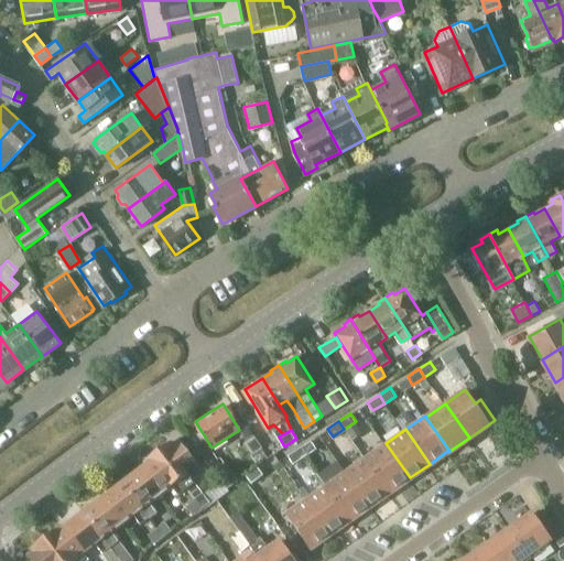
[(253,434),(242,442),(251,454),(262,448),(253,434)]
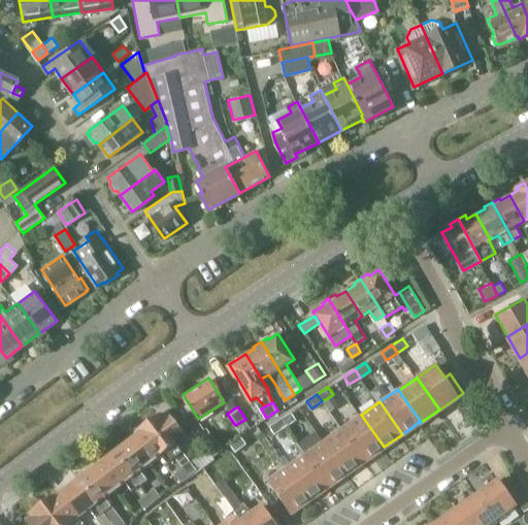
[(296,419),(291,411),(279,418),(285,426),(296,419)]
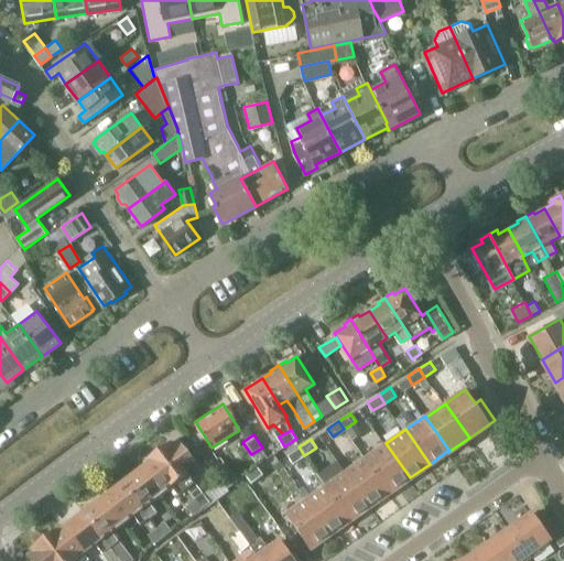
[(159,450),(187,487),(194,483),(186,473),(197,465),(179,440),(171,445),(169,443),(159,450)]
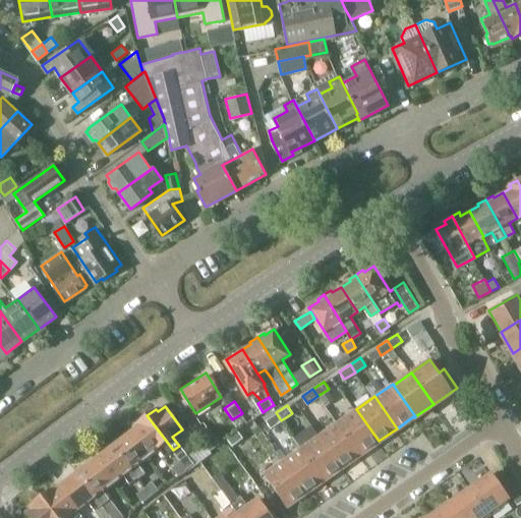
[(356,409),(338,421),(360,454),(379,441),(356,409)]
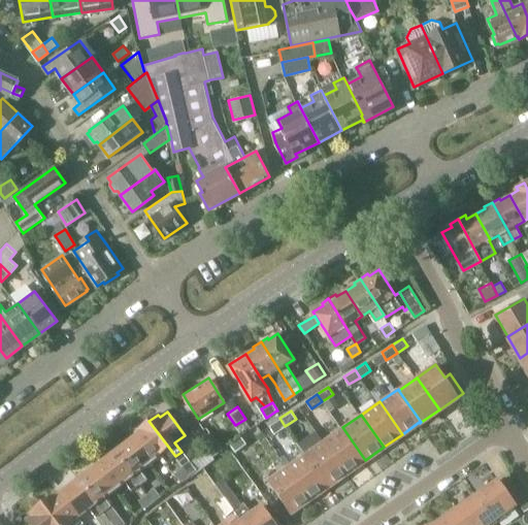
[(285,426),(279,418),(269,425),(274,432),(285,426)]
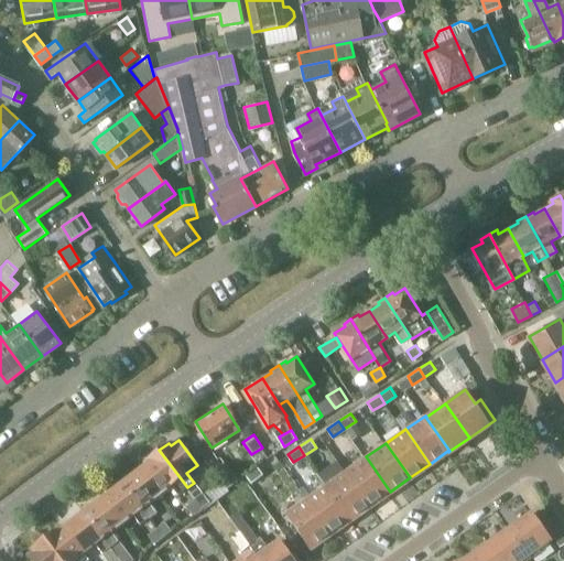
[(187,487),(159,450),(150,457),(152,460),(142,466),(162,493),(171,485),(179,495),(187,487)]
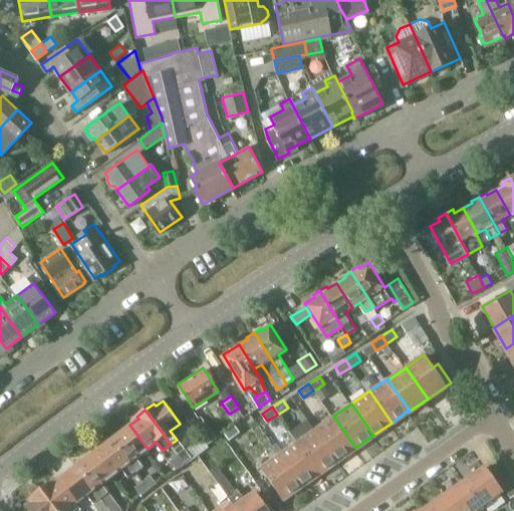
[(333,416),(315,429),(337,460),(355,448),(333,416)]
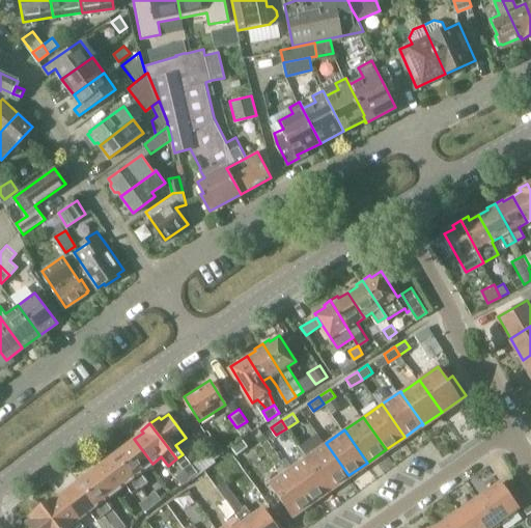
[(212,435),(201,443),(214,459),(223,451),(212,435)]
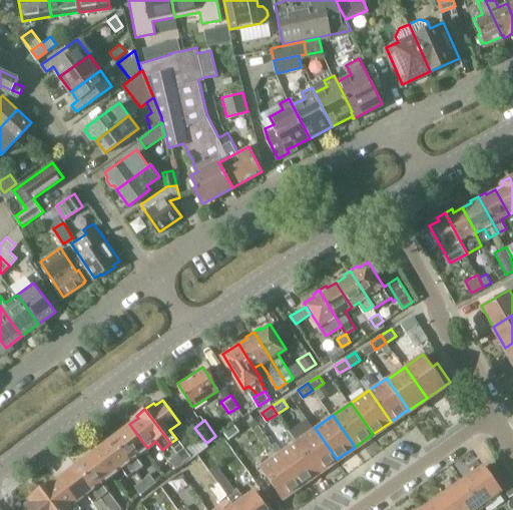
[(239,430),(233,423),(222,431),(228,438),(239,430)]
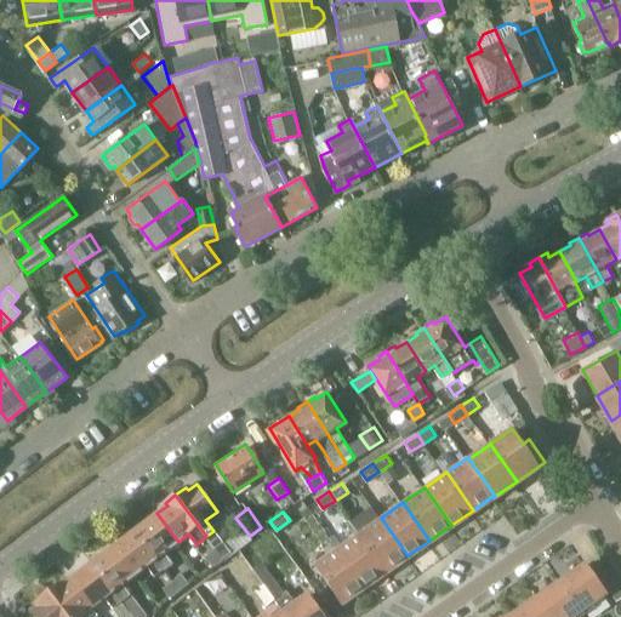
[(164,552),(178,542),(157,513),(144,523),(143,520),(134,527),(165,569),(172,563),(164,552)]
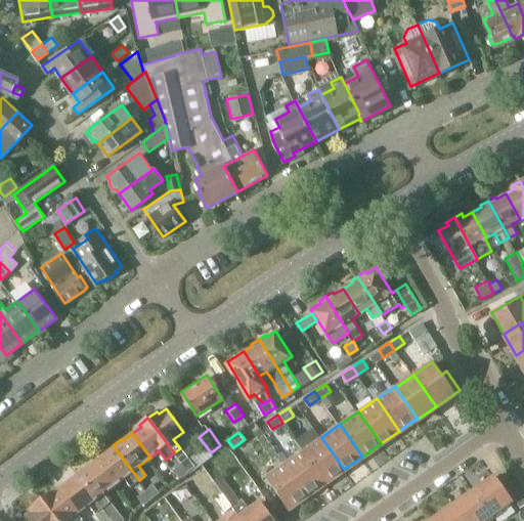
[(321,437),(303,449),(325,482),(344,469),(321,437)]
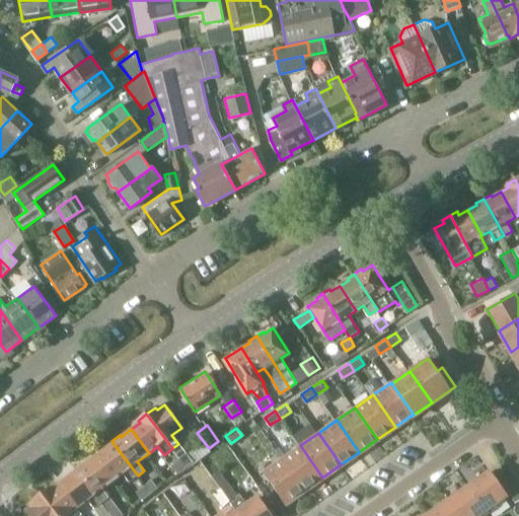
[(129,482),(138,475),(112,441),(104,446),(106,448),(96,456),(114,480),(122,472),(129,482)]
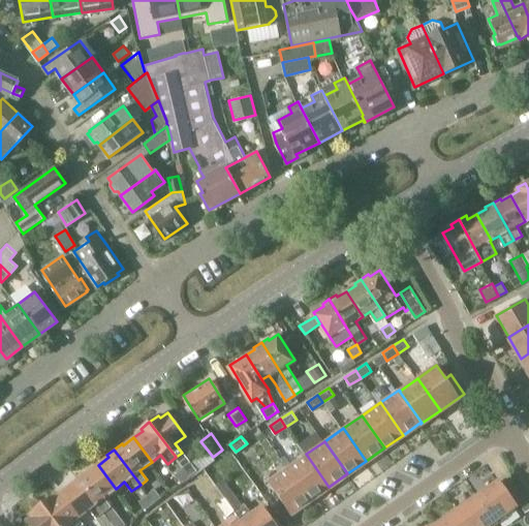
[(306,454),(287,466),(310,499),(329,487),(306,454)]
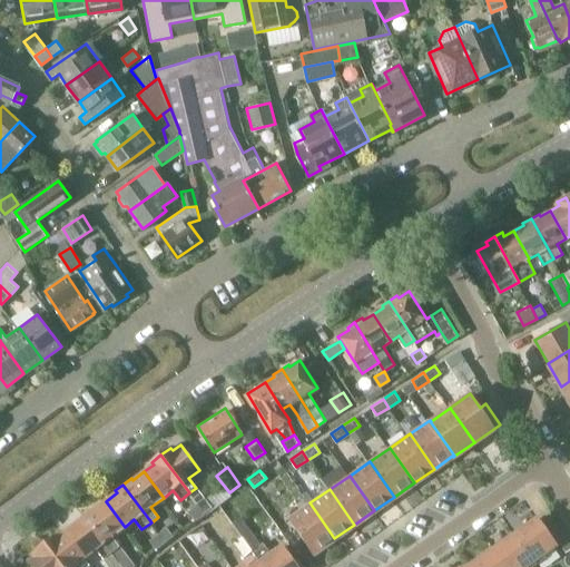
[(205,498),(197,504),(205,512),(212,507),(205,498)]
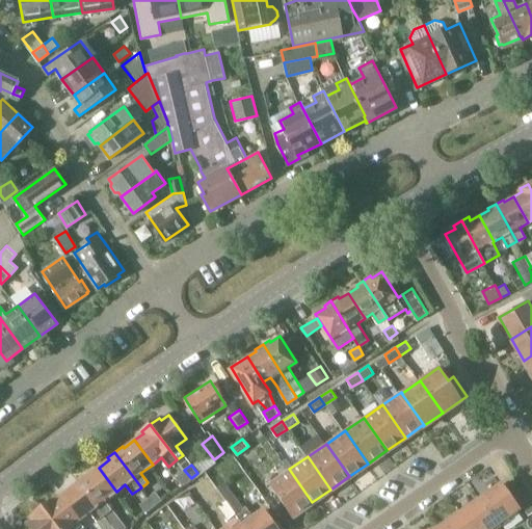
[(105,501),(116,492),(99,468),(88,475),(86,474),(79,479),(105,514),(111,509),(105,501)]
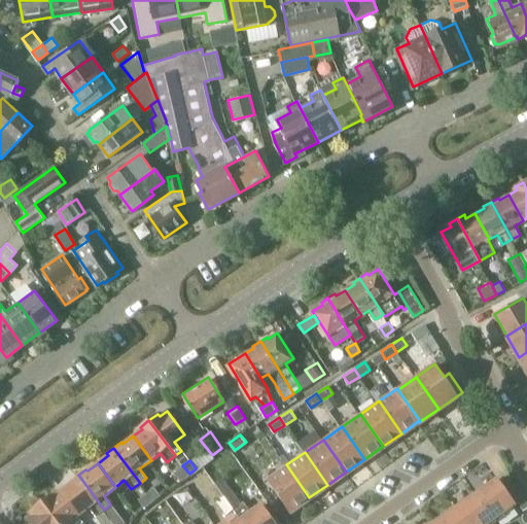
[(286,464),(269,478),(291,510),(309,497),(286,464)]
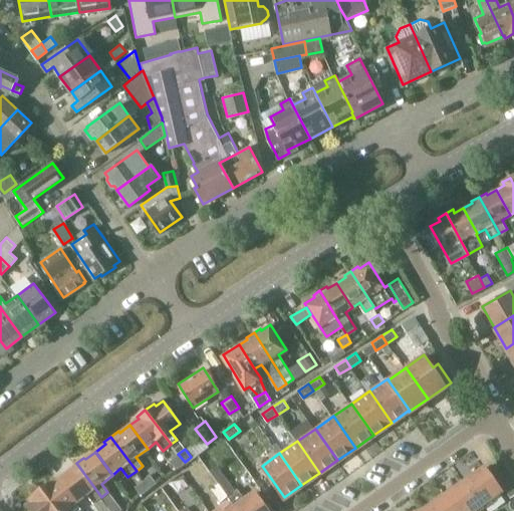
[(185,462),(178,454),(169,461),(176,469),(185,462)]
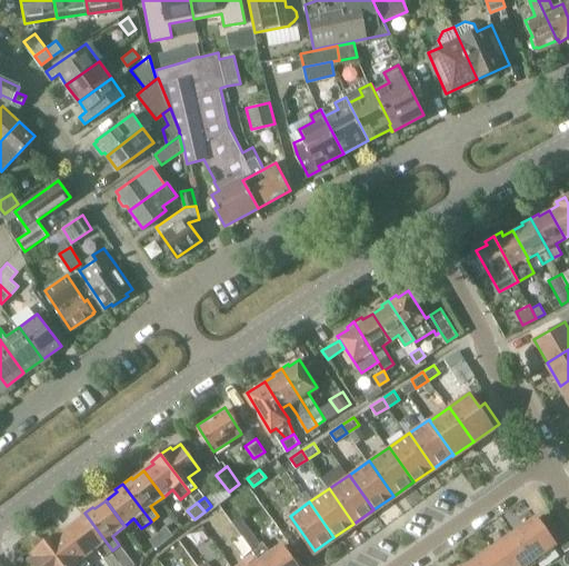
[(103,557),(112,550),(85,513),(77,519),(78,520),(67,529),(87,555),(96,547),(103,557)]
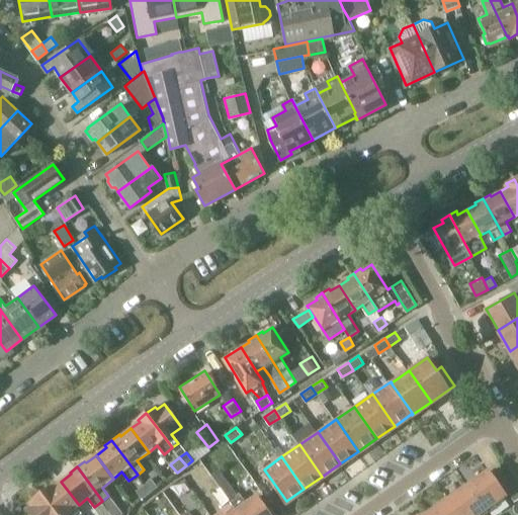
[(220,487),(221,487),(228,482),(218,468),(210,474),(220,487)]
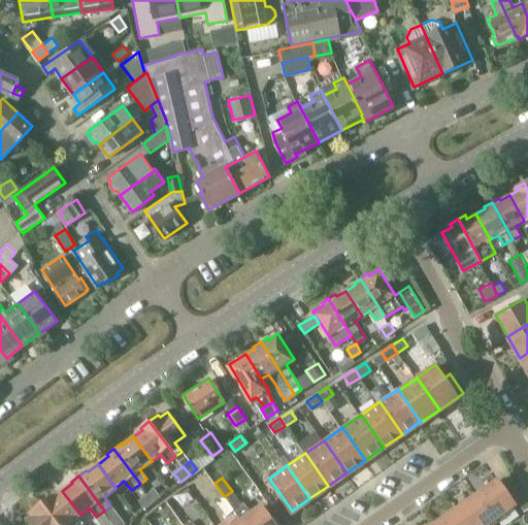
[(477,492),(495,518),(516,503),(497,478),(477,492)]
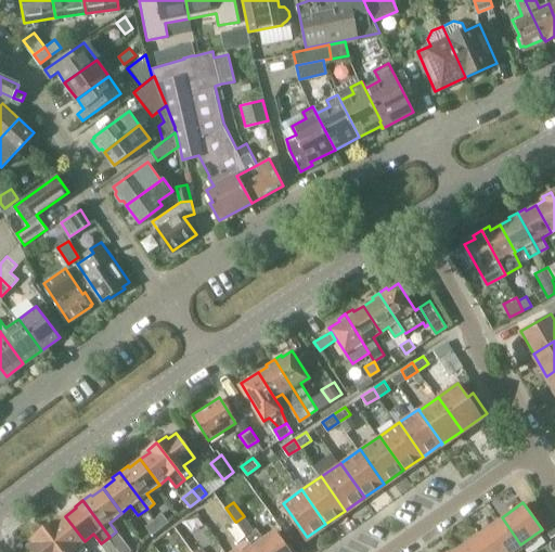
[(155,518),(162,527),(169,522),(163,513),(155,518)]
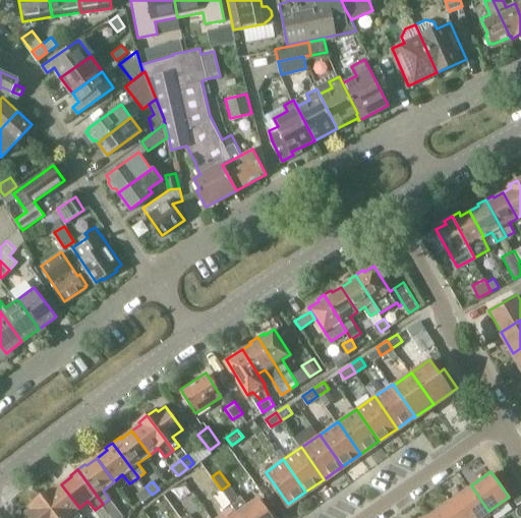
[(42,496),(59,517),(70,517),(69,516),(79,508),(61,484),(52,492),(51,488),(42,496)]
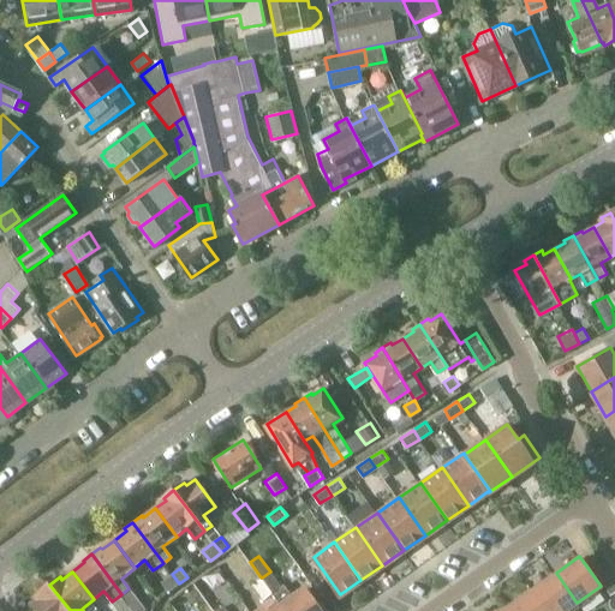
[(273,592),(280,604),(286,610),(322,610),(305,586),(292,595),(284,583),(280,586),(270,571),(262,577),(273,592)]
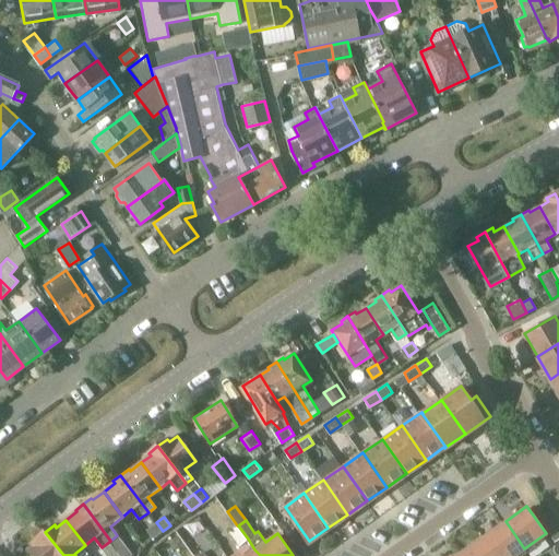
[(484,536),(497,555),(512,555),(524,548),(506,521),(484,536)]
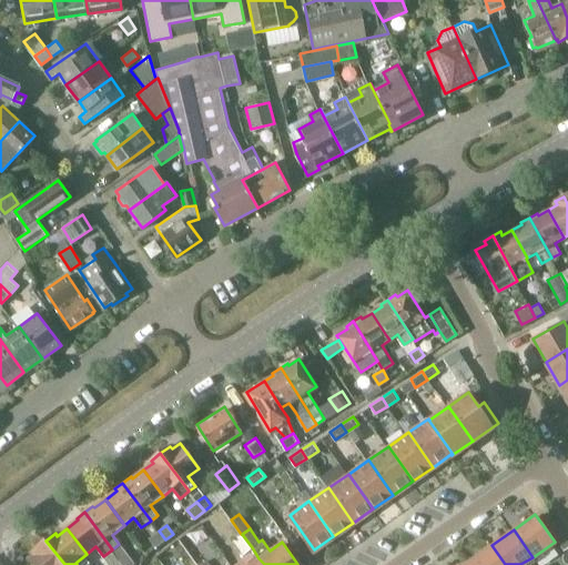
[(155,547),(165,540),(159,531),(149,538),(155,547)]
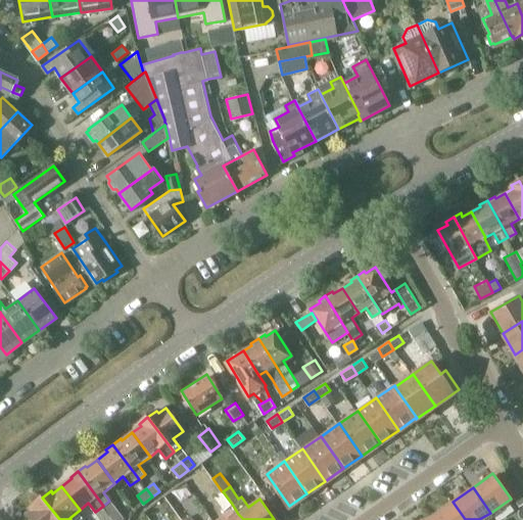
[(232,504),(223,491),(215,498),(223,510),(232,504)]
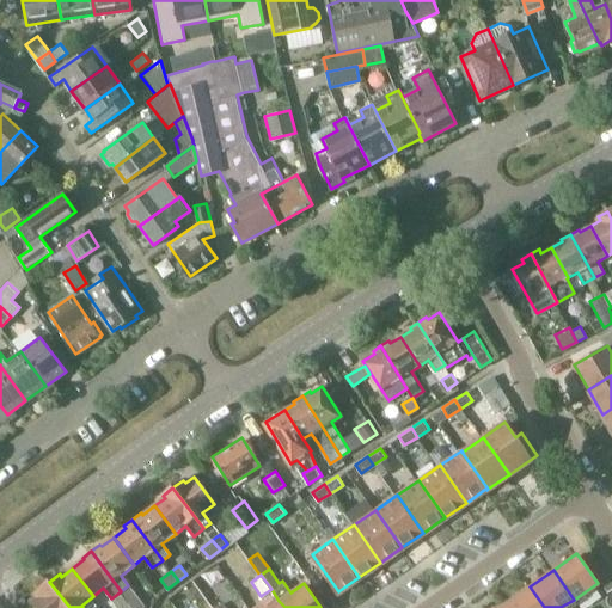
[(69,607),(49,582),(40,589),(42,591),(32,599),(40,607),(69,607)]
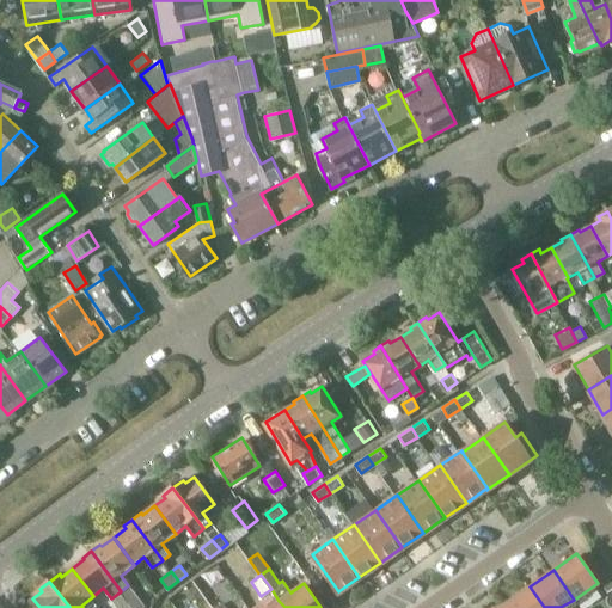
[(506,603),(508,607),(544,607),(530,587),(506,603)]
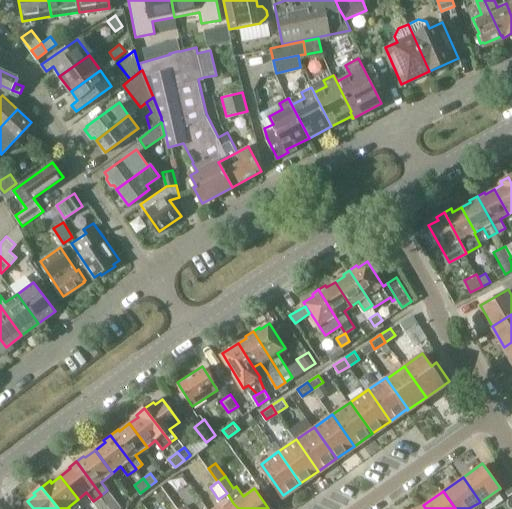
[(108,504),(112,508),(120,508),(122,508),(115,499),(108,504)]
